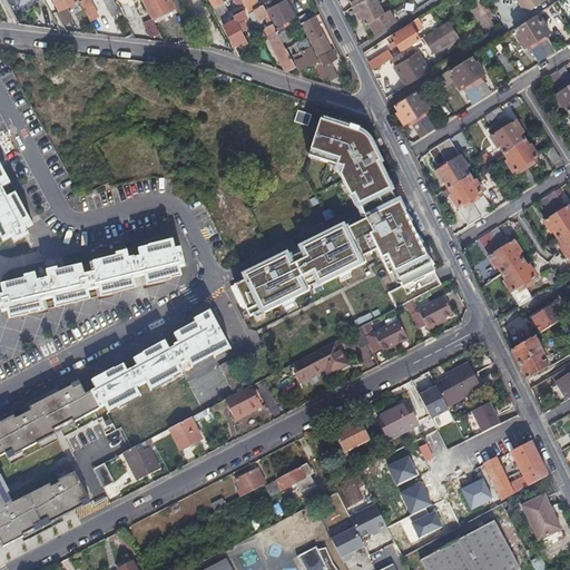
[(55,0),(53,0),(60,11),(58,12),(64,25),(72,20),(67,8),(78,2),(76,0),(55,0)]
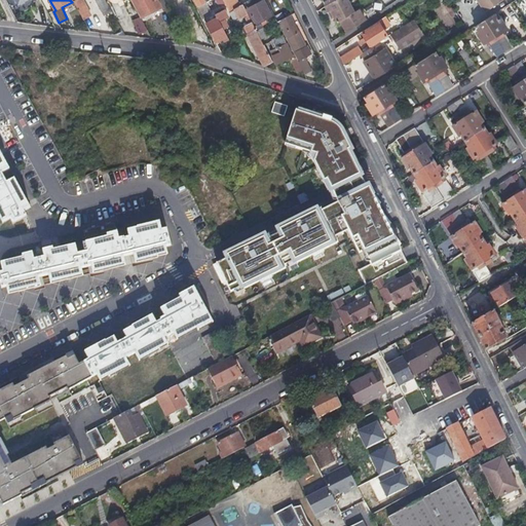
[(72,0),(88,30),(97,26),(81,0),(72,0)]
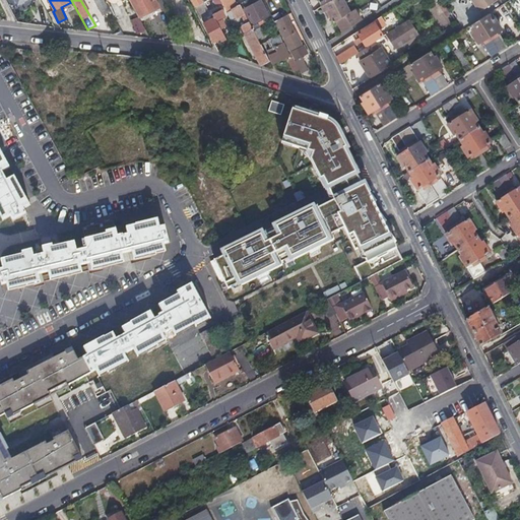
[(104,0),(94,0),(102,14),(110,10),(104,0)]
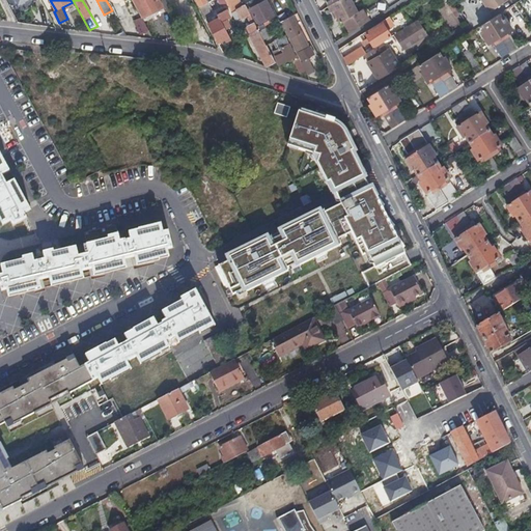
[(133,0),(142,18),(152,12),(163,7),(159,0),(133,0)]
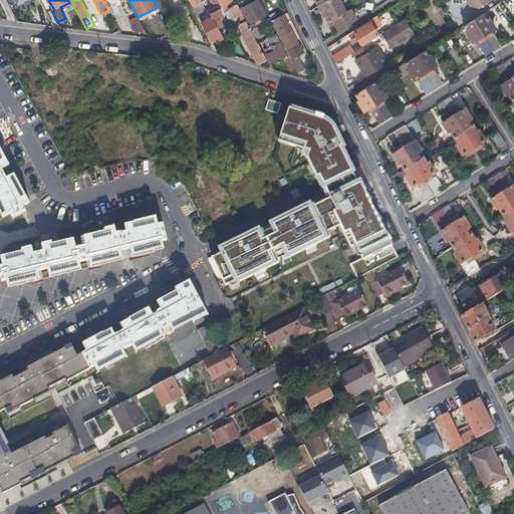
[(237,6),(234,0),(221,7),(224,12),(230,9),(233,7),(237,6)]
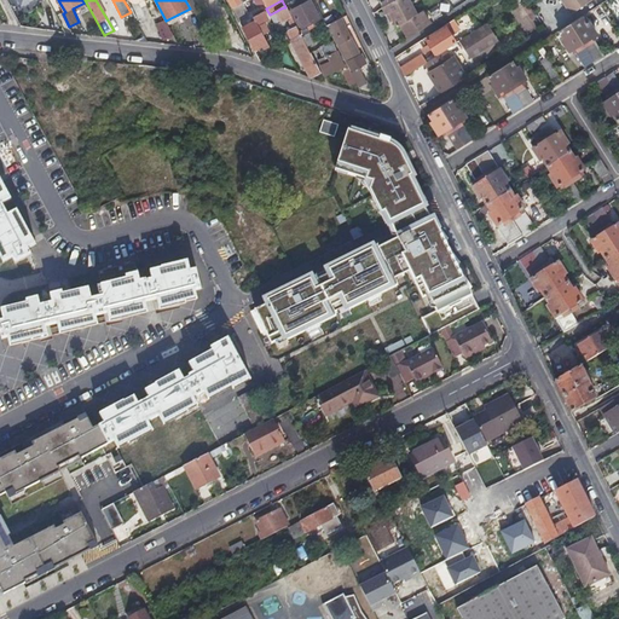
[(427,6),(423,0),(392,0),(392,1),(397,9),(399,6),(408,18),(427,6)]
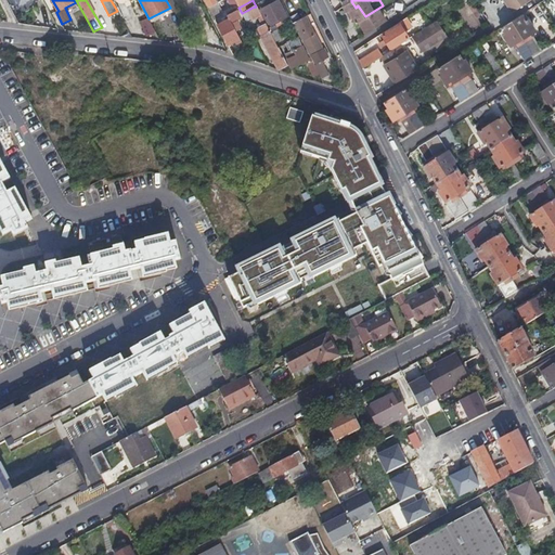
[(504,0),(505,1),(513,12),(530,0),(504,0)]
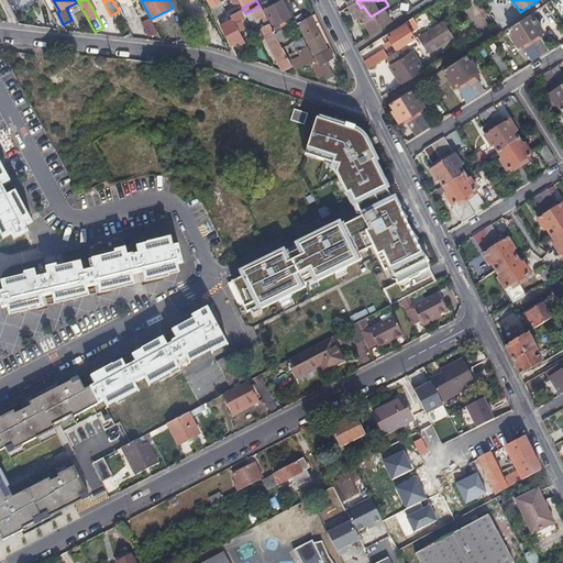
[(291,18),(288,13),(286,9),(283,2),(266,11),(274,26),(280,23),(286,21),(291,18)]
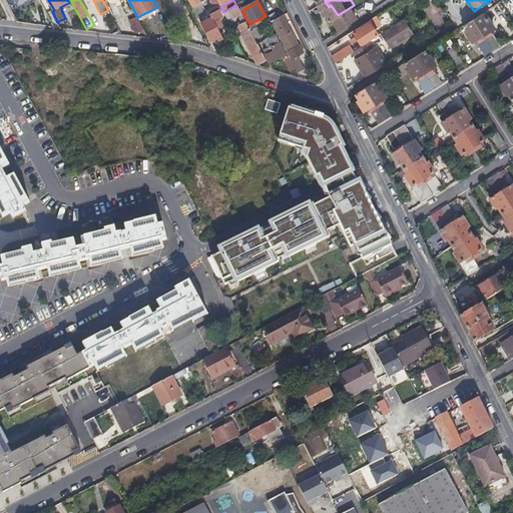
[(176,29),(181,26),(186,24),(175,3),(166,8),(176,29)]
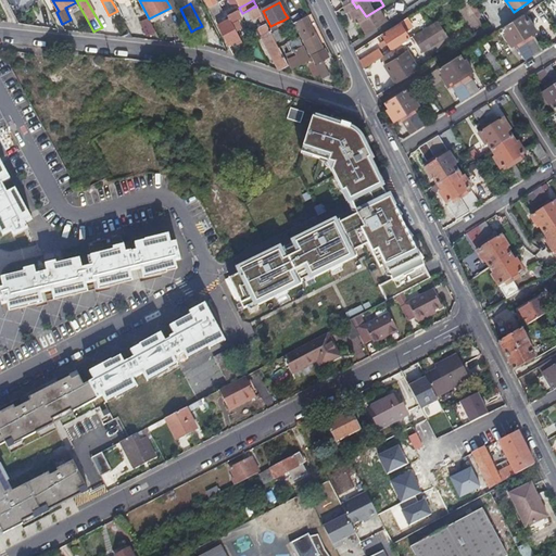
[(253,19),(261,15),(256,7),(252,8),(249,10),(253,19)]
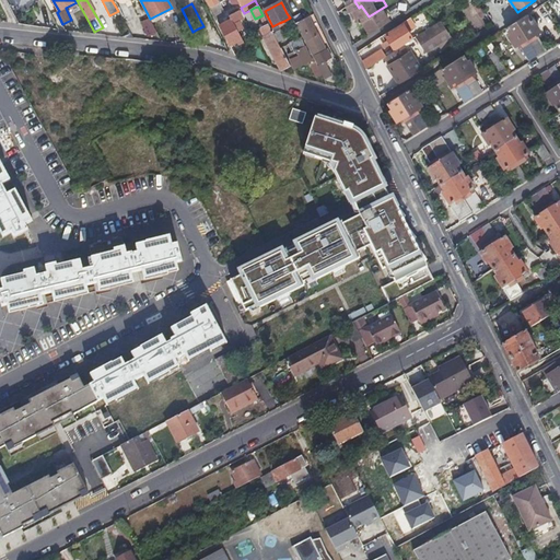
[(295,24),(308,16),(305,10),(291,16),(295,24)]
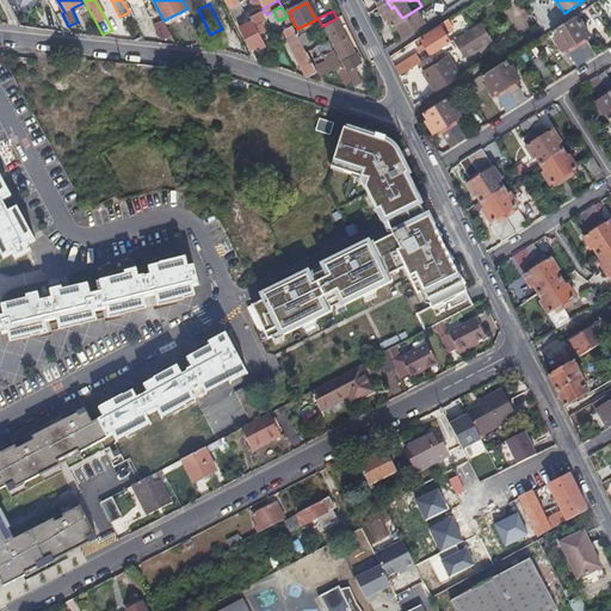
[(255,26),(260,24),(265,22),(260,12),(250,17),(252,20),(239,28),(251,49),(263,42),(255,26)]
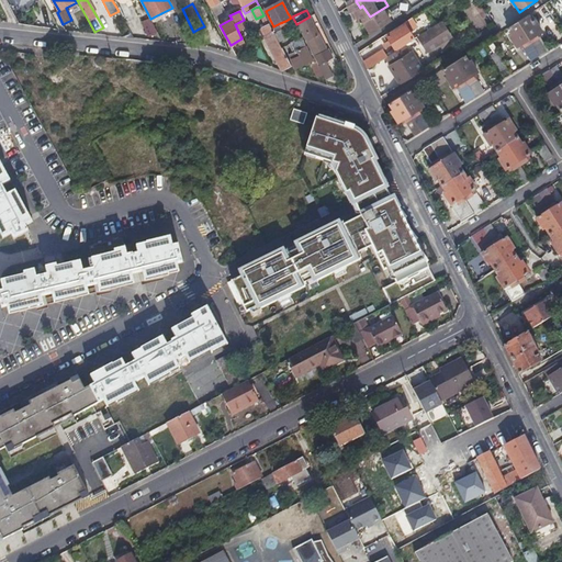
[(523,44),(528,53),(534,60),(548,52),(537,35),(543,32),(537,20),(534,22),(528,15),(508,27),(513,34),(509,36),(517,47),(523,44)]
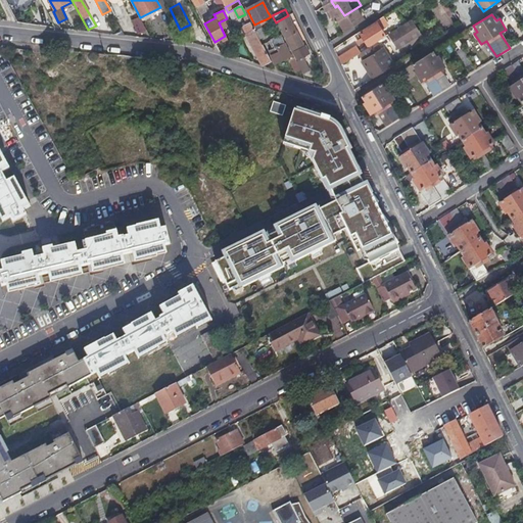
[(295,61),(303,57),(311,53),(305,44),(303,44),(288,15),(276,22),(295,61)]
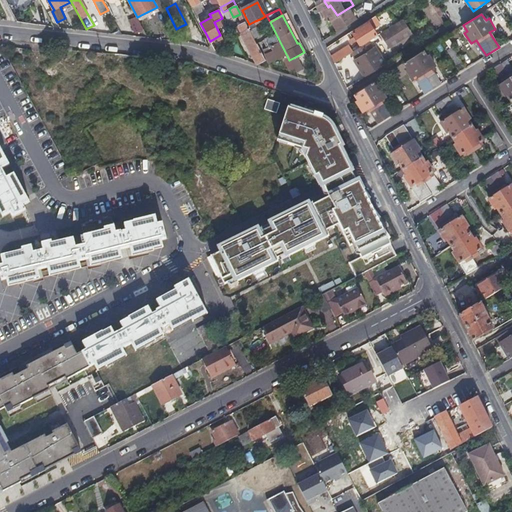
[(136,16),(127,20),(133,34),(142,31),(136,16)]
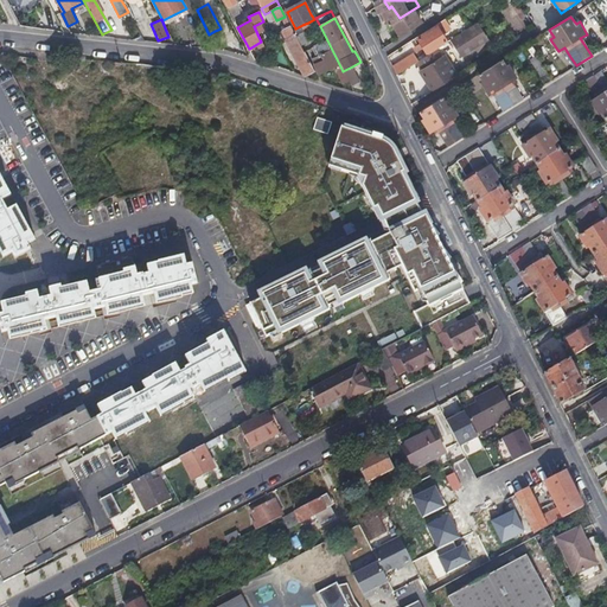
[(429,53),(436,49),(448,42),(443,34),(452,30),(445,19),(438,24),(438,25),(419,37),(429,53)]
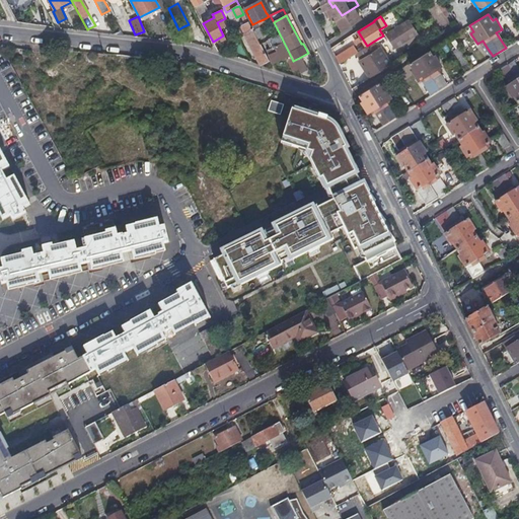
[(408,18),(383,33),(392,49),(418,34),(408,18)]
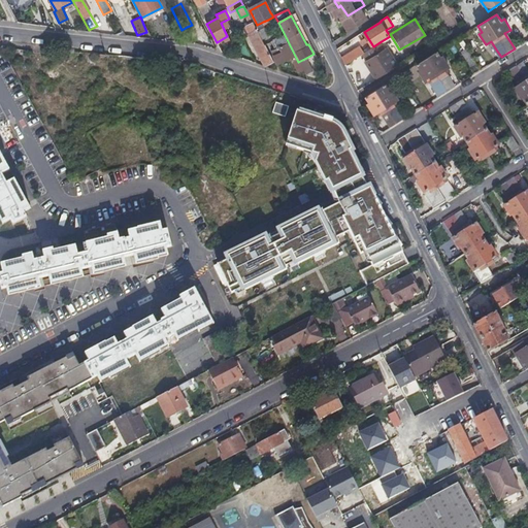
[(273,62),(260,36),(256,29),(253,23),(246,25),(251,32),(249,33),(266,66),(273,62)]
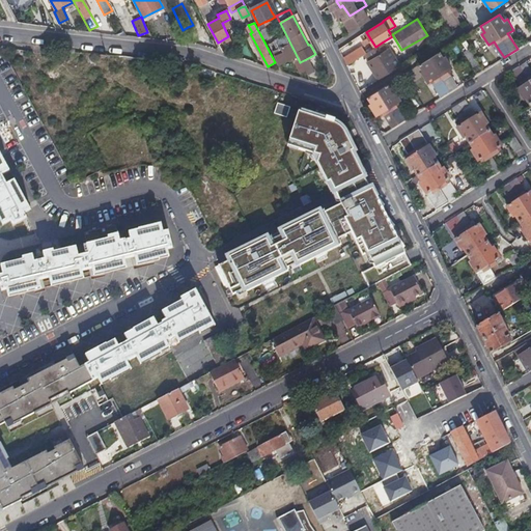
[(257,29),(261,36),(269,33),(264,25),(257,29)]
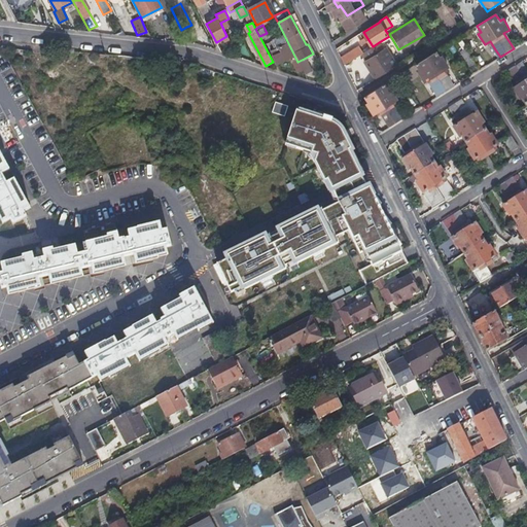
[(271,35),(274,42),(278,50),(274,51),(275,55),(273,56),(278,63),(293,56),(280,30),(271,35)]
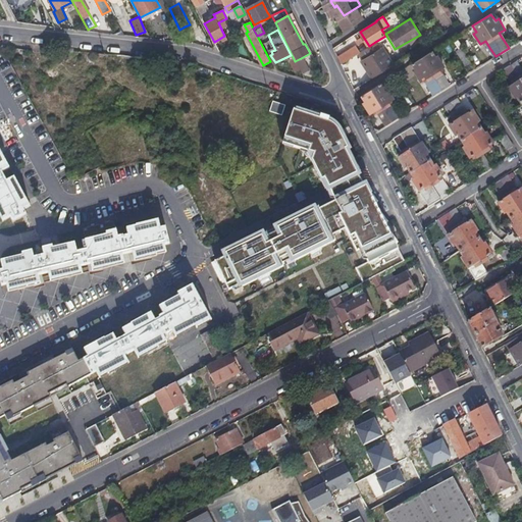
[(380,50),(375,42),(369,46),(363,50),(360,52),(365,59),(362,61),(373,79),(395,65),(383,48),(380,50)]
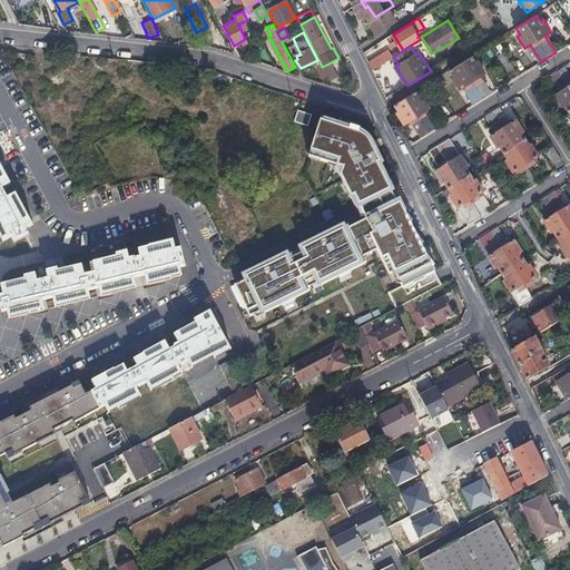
[(373,70),(393,57),(396,55),(393,50),(390,51),(389,50),(370,62),(373,70)]
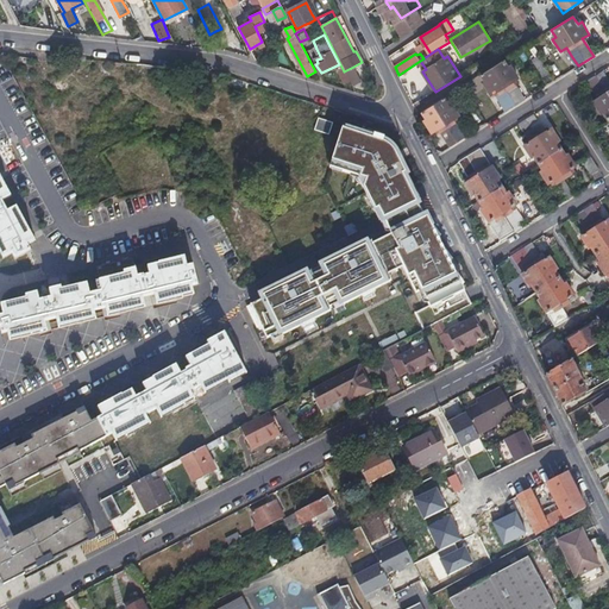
[(529,63),(535,71),(540,81),(547,76),(535,60),(529,63)]
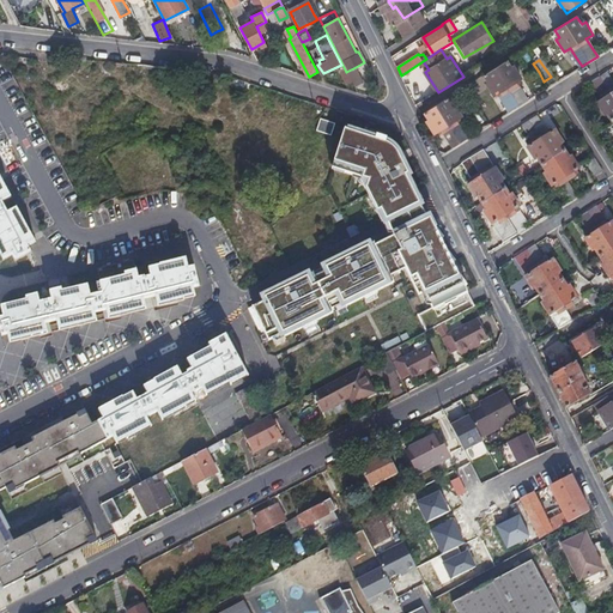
[(513,110),(521,105),(529,99),(520,85),(519,86),(516,83),(522,79),(515,67),(511,68),(507,61),(485,74),(490,82),(486,84),(495,97),(502,92),(513,110)]
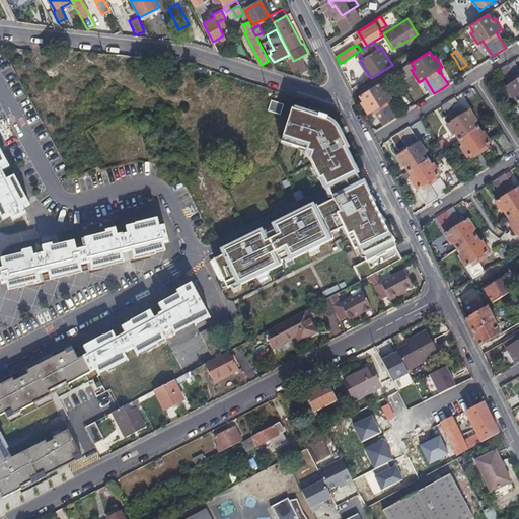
[(286,58),(293,72),(297,70),(290,56),(286,58)]
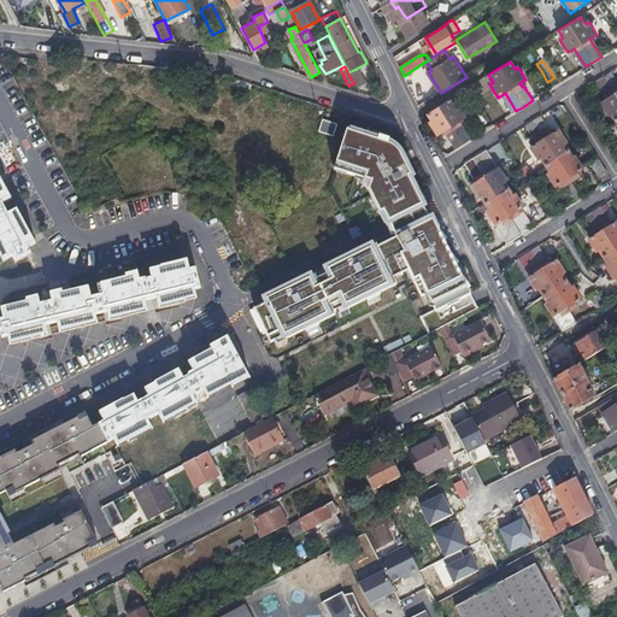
[(616,82),(611,72),(597,82),(609,100),(601,105),(610,117),(612,115),(616,122),(616,82)]
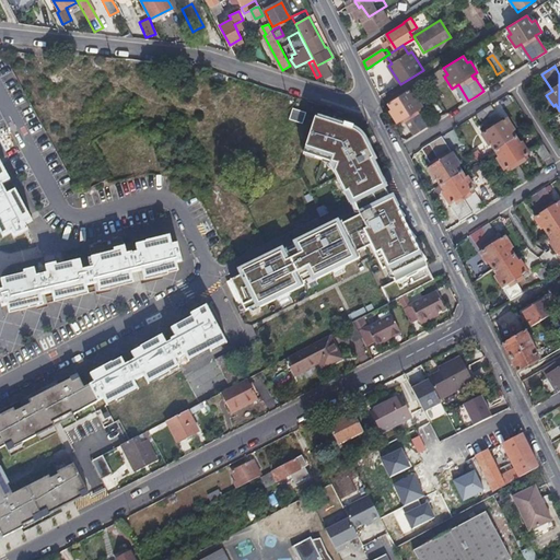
[(413,136),(422,130),(430,125),(422,112),(419,114),(417,111),(423,106),(416,94),(412,96),(408,90),(388,103),(393,109),(391,111),(397,123),(404,119),(413,136)]
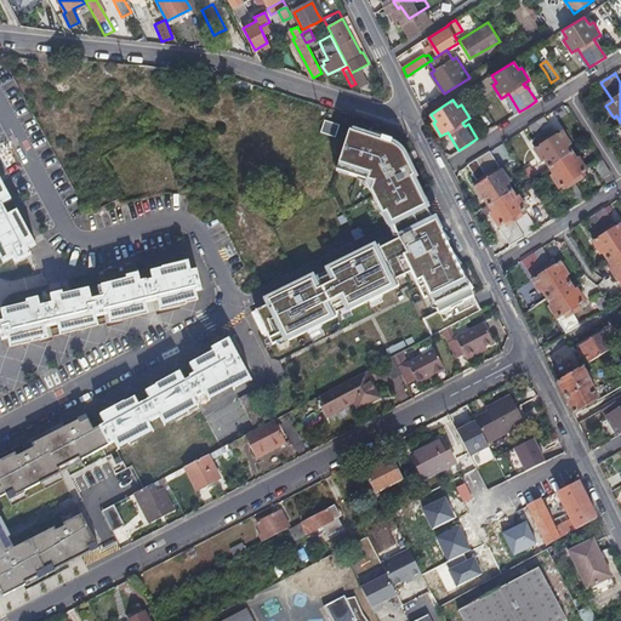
[(570,187),(575,195),(580,203),(587,198),(577,183),(584,178),(581,175),(588,171),(580,159),(576,161),(567,146),(570,143),(563,132),(557,136),(545,118),(529,127),(541,146),(535,151),(542,161),(545,160),(554,175),(552,177),(559,189),(565,186),(568,188),(570,187)]
